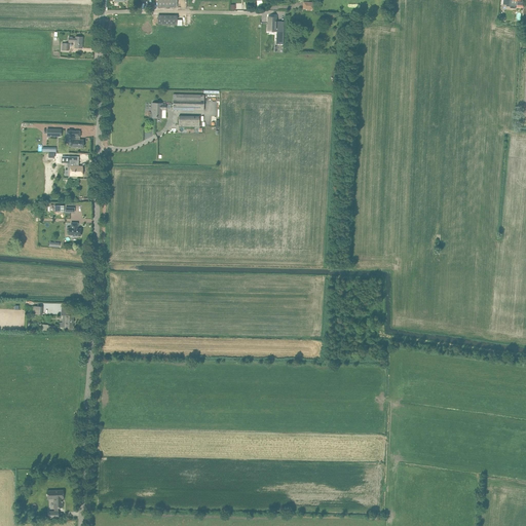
[(511,6),(511,8),(516,8),(516,5),(523,6),(523,2),(520,2),(520,0),(512,0),(512,1),(511,6)]
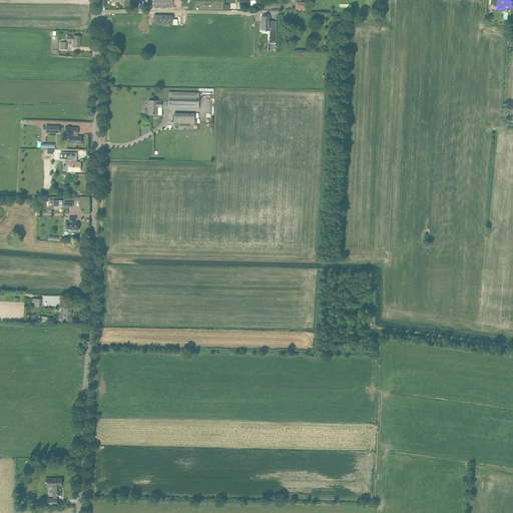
[(154,16),(153,24),(172,24),(172,16),(154,16)]
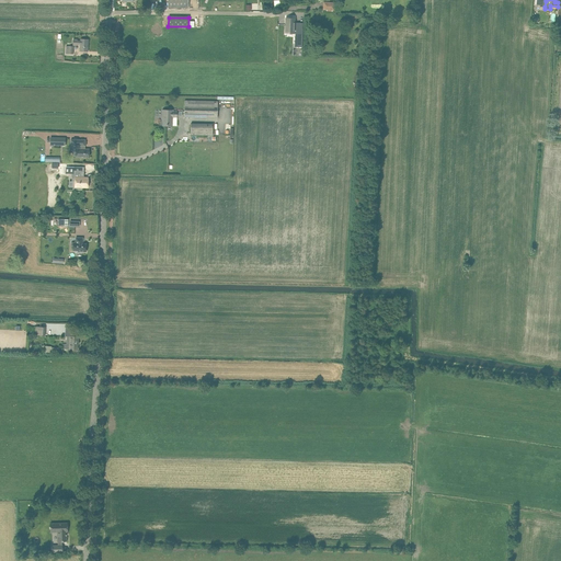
[(286,29),(285,32),(295,33),(295,42),(302,43),(304,23),(295,23),(295,19),(286,19),(286,29)]
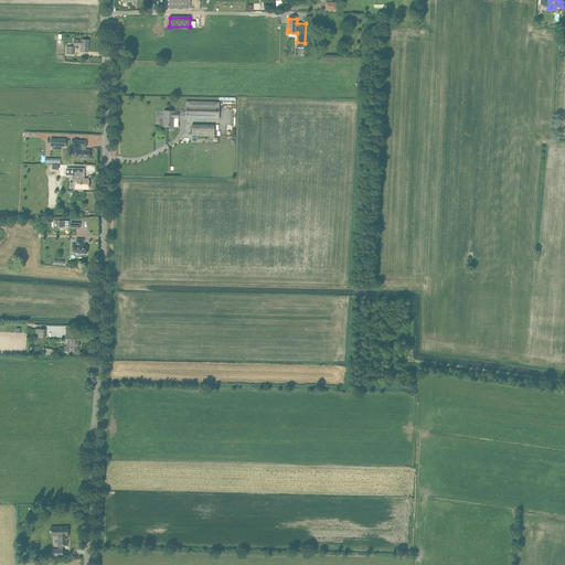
[(83,45),(83,52),(88,52),(88,40),(83,40),(83,41),(77,41),(78,40),(74,40),(74,46),(77,46),(77,45),(83,45)]
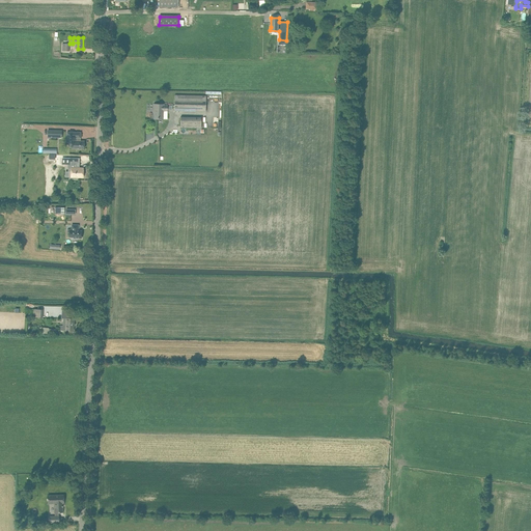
[(206,95),(179,95),(174,95),(174,111),(205,112),(206,95)]
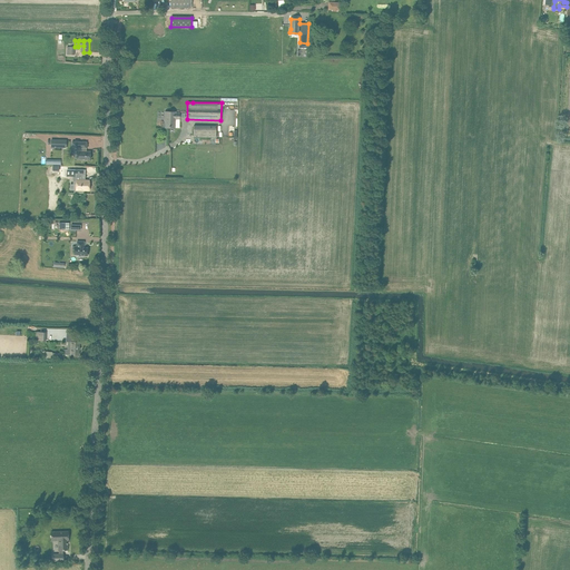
[(176,114),(176,112),(165,112),(165,118),(166,118),(165,128),(175,128),(175,119),(179,119),(179,114),(176,114)]
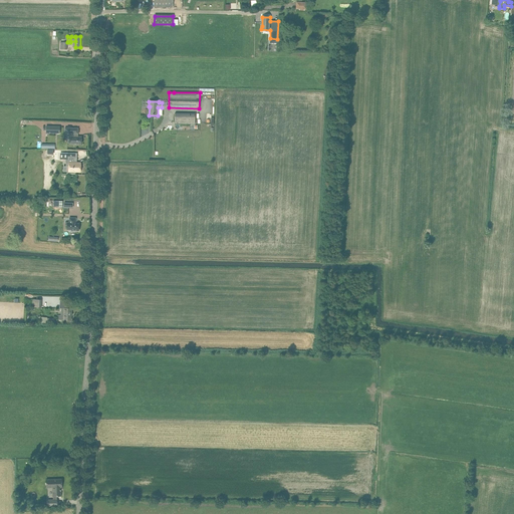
[(175,112),(175,123),(195,123),(196,113),(175,112)]
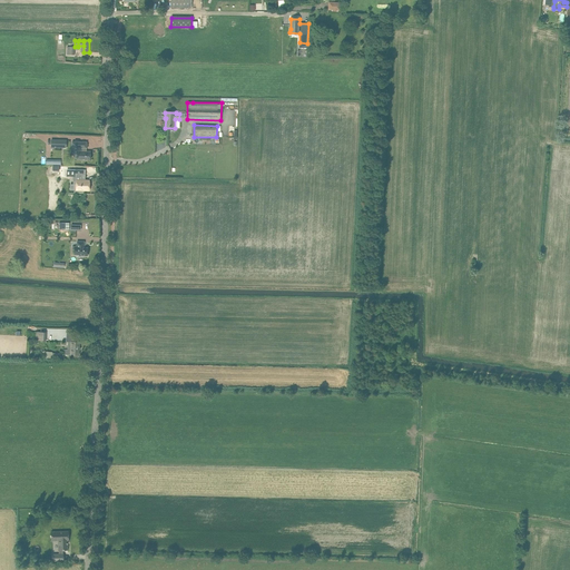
[(87,143),(81,143),(71,141),(71,148),(78,148),(78,151),(77,151),(77,160),(90,160),(90,151),(86,151),(86,148),(87,148),(87,143)]
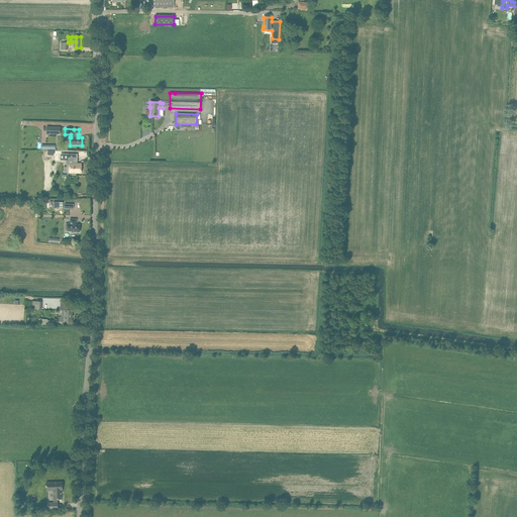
[(78,153),(73,153),(68,153),(68,160),(67,160),(67,167),(69,168),(69,173),(81,173),(81,164),(77,164),(77,161),(78,153)]
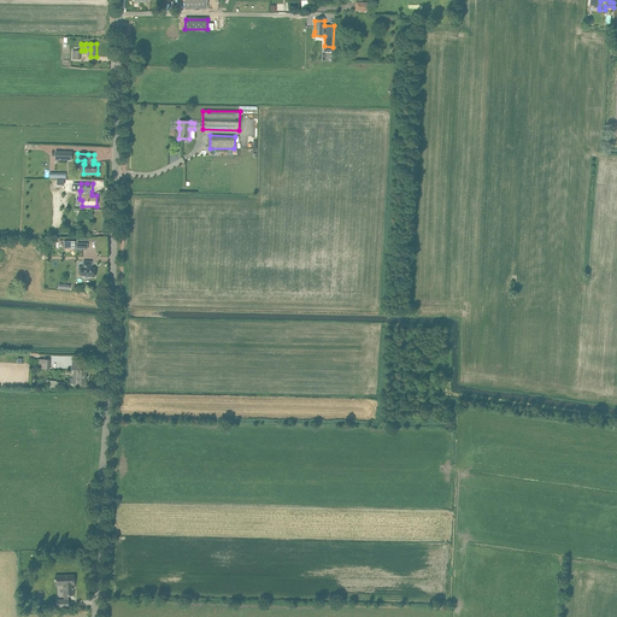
[(90,262),(84,262),(83,262),(83,266),(81,266),(81,276),(89,276),(89,277),(94,277),(95,269),(90,269),(90,262)]
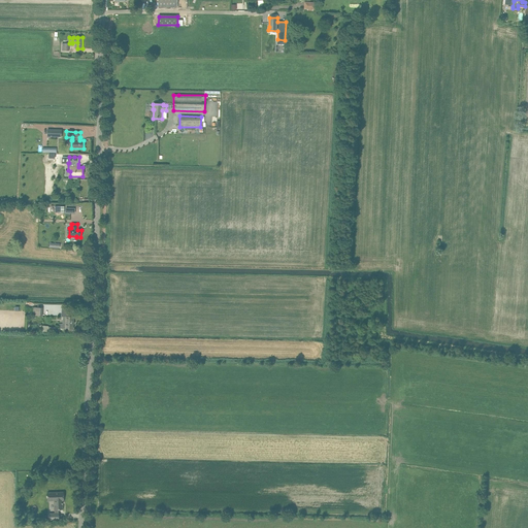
[(34,315),(34,316),(42,316),(42,306),(34,306),(34,307),(29,307),(29,315),(34,315)]
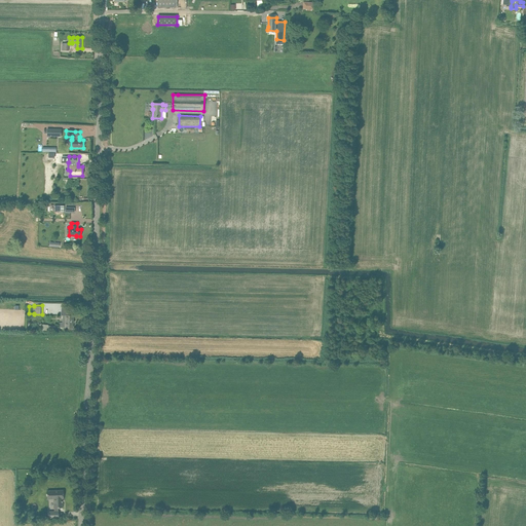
[(73,316),(68,315),(65,315),(65,323),(61,323),(60,328),(73,328),(73,316)]
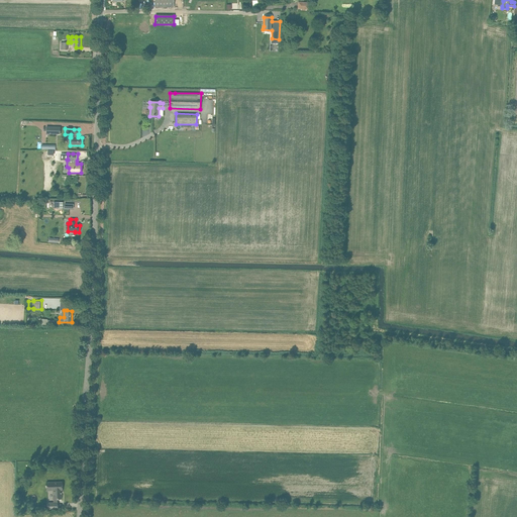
[(60,482),(55,483),(45,483),(46,491),(53,491),(54,503),(47,503),(47,509),(53,509),(58,509),(57,503),(57,499),(62,499),(61,490),(62,490),(62,485),(60,485),(60,482)]
